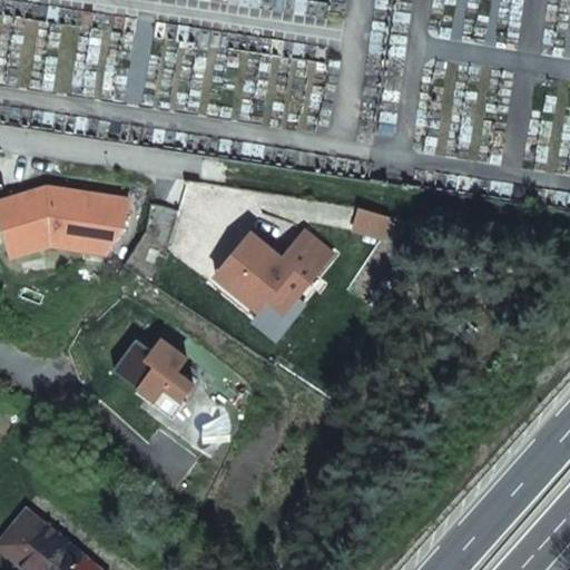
[(0,199),(0,214),(10,249),(51,236),(86,242),(110,245),(125,224),(129,197),(48,186),(0,199)]
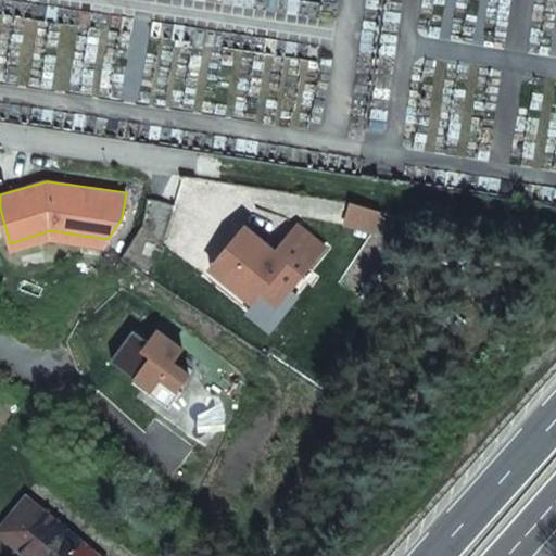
[(379,211),(352,203),(346,223),(365,228),(374,231),(379,211)]
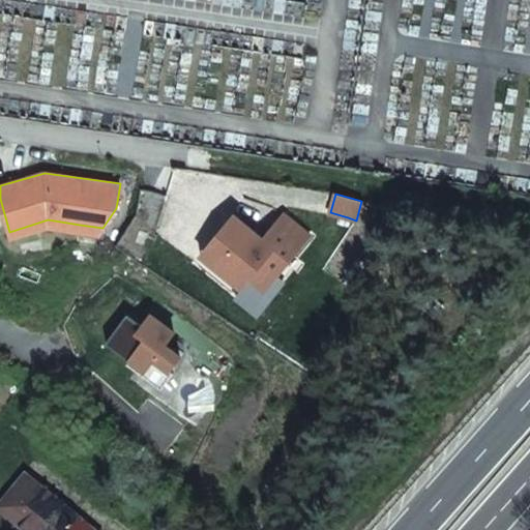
[(209,245),(223,258),(215,266),(242,289),(251,277),(261,265),(276,277),(312,235),(285,213),(264,239),(247,226),(240,234),(228,224),(209,245)]
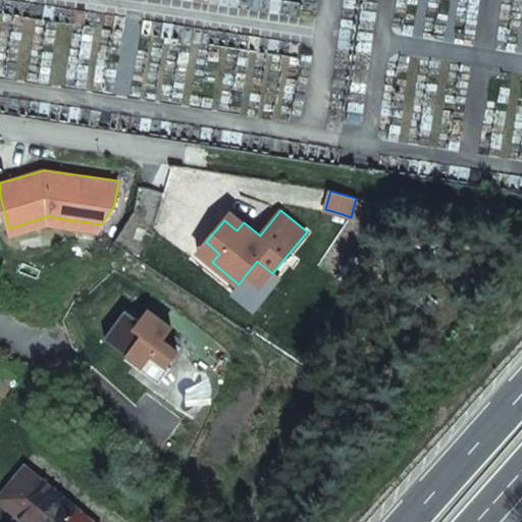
[(231,212),(224,220),(237,230),(244,222),(231,212)]
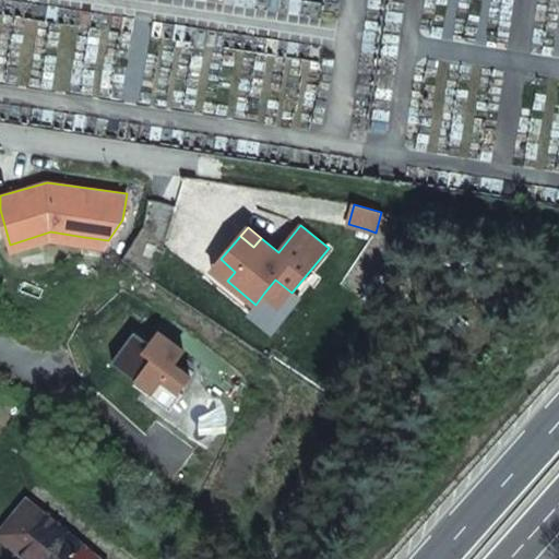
[(10,245),(12,250),(38,242),(82,249),(84,237),(50,232),(10,245)]
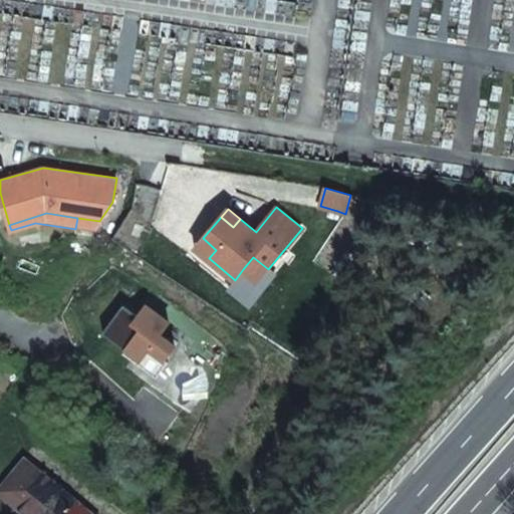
[(196,247),(209,258),(216,250),(203,238),(196,247)]
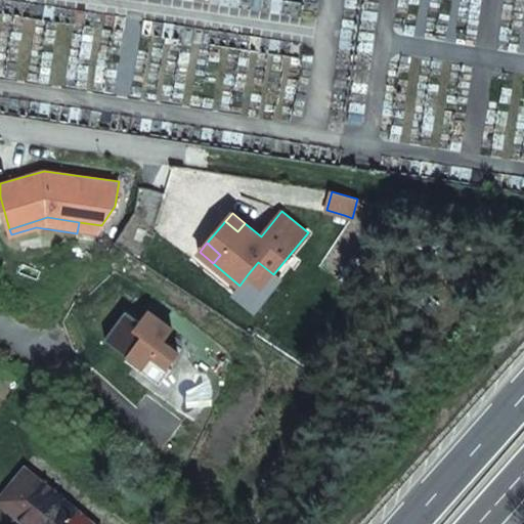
[(248,274),(263,287),(273,274),(258,262),(248,274)]
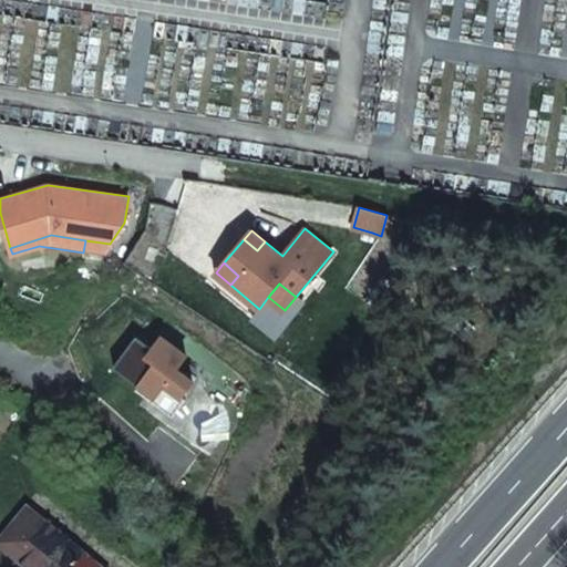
[(153,348),(136,336),(114,366),(140,385),(141,384),(154,395),(152,400),(173,415),(185,398),(182,394),(193,380),(176,368),(186,354),(161,337),(153,348)]
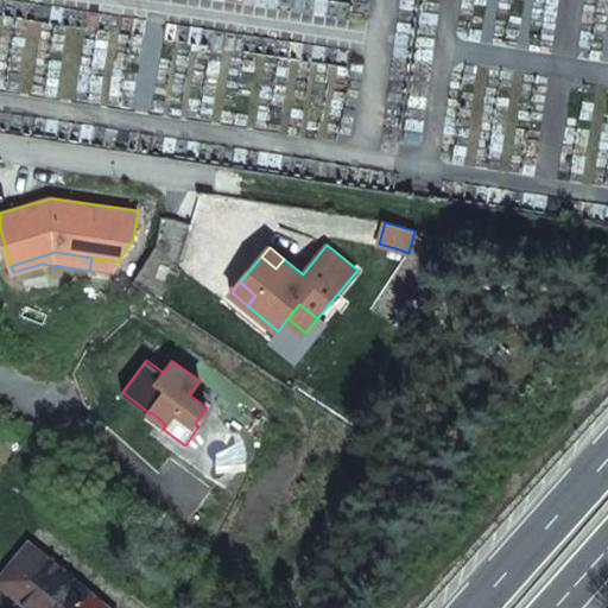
[(6,564),(25,577),(52,540),(33,526),(6,564)]
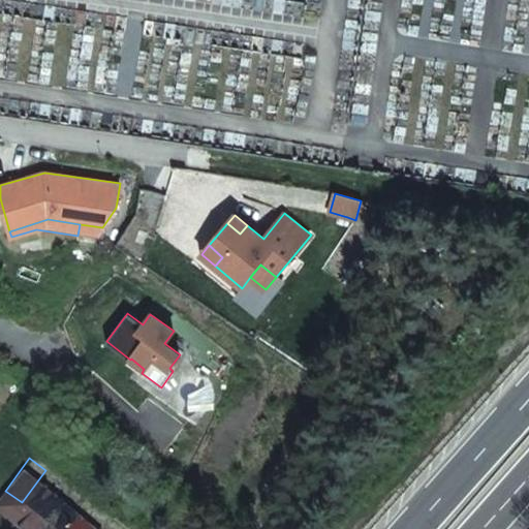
[(95,528),(106,514),(45,470),(22,502),(50,523),(58,528),(95,528)]
